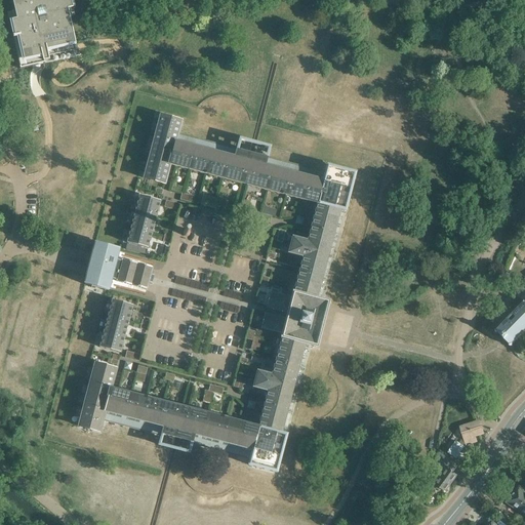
[(11,0),(14,10),(8,12),(8,13),(9,14),(10,21),(9,21),(9,22),(9,23),(13,37),(14,44),(19,68),(19,69),(32,67),(43,64),(44,64),(44,62),(49,61),(48,56),(47,52),(75,46),(69,15),(68,15),(67,9),(74,8),(74,6),(72,0),(11,0)]
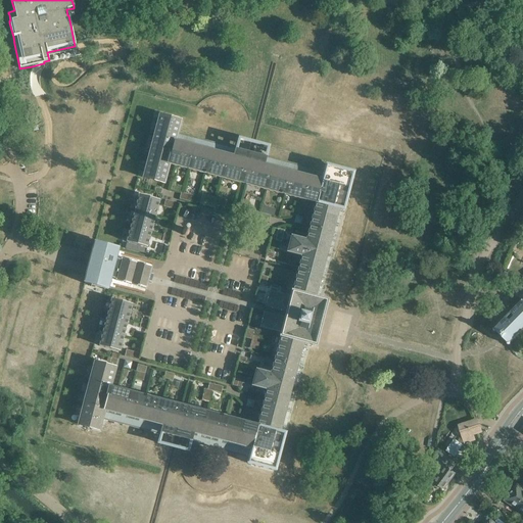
[(158,113),(155,112),(144,154),(147,155),(158,113)]
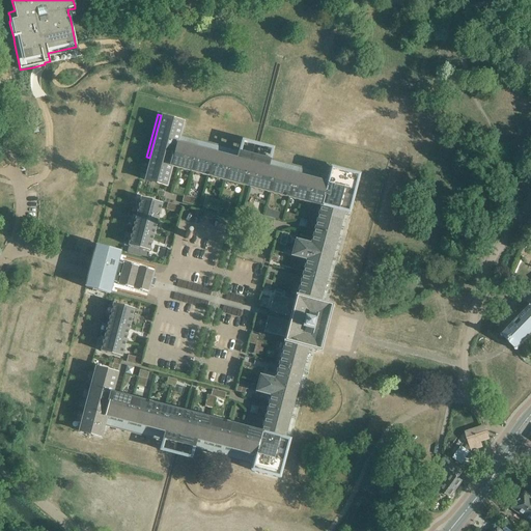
[(150,162),(145,180),(166,186),(171,167),(174,155),(177,142),(179,137),(183,123),(162,118),(157,137),(154,149),(150,162)]
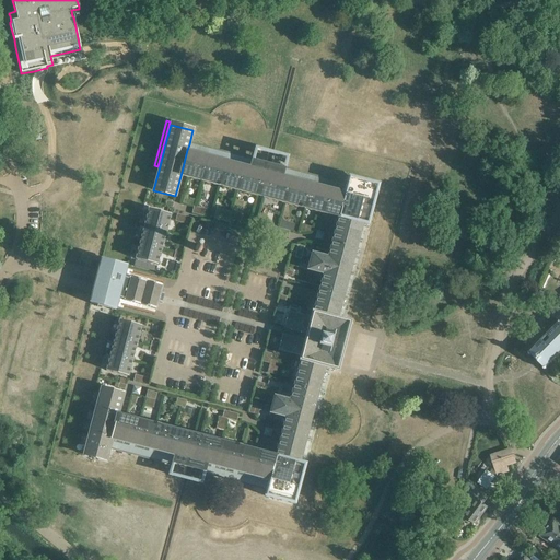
[(90,434),(84,455),(106,461),(109,447),(173,465),(170,475),(183,478),(188,480),(200,483),(203,473),(267,489),(266,497),(293,504),(304,465),(299,464),(324,368),(337,371),(342,348),(349,324),(336,321),(362,224),(366,225),(377,186),(349,178),(347,186),(270,166),(265,164),(189,144),(187,150),(184,163),(181,176),(257,196),(263,198),(338,218),(339,218),(328,258),(312,254),(308,270),(324,275),(312,318),(288,312),(283,328),(307,335),(306,338),(306,341),(282,335),(278,350),(302,357),(290,401),(275,397),(270,413),(286,417),(276,457),(199,438),(194,436),(117,416),(124,395),(101,389),(95,410),(90,434)]
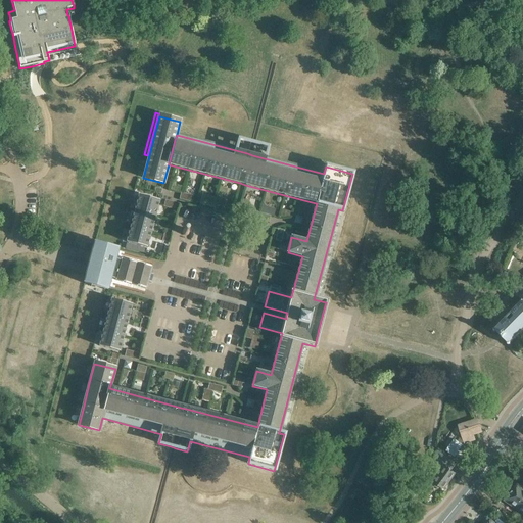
[(181,192),(179,199),(190,202),(191,195),(181,192)]
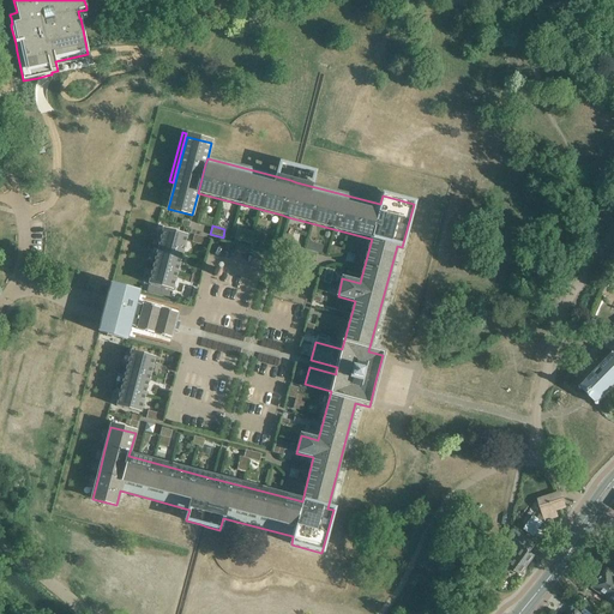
[(163,230),(158,247),(182,253),(187,236),(163,230)]
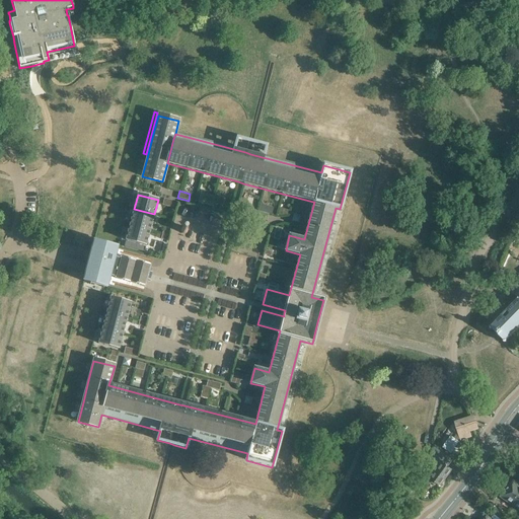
[(164,199),(162,205),(175,209),(177,202),(164,199)]
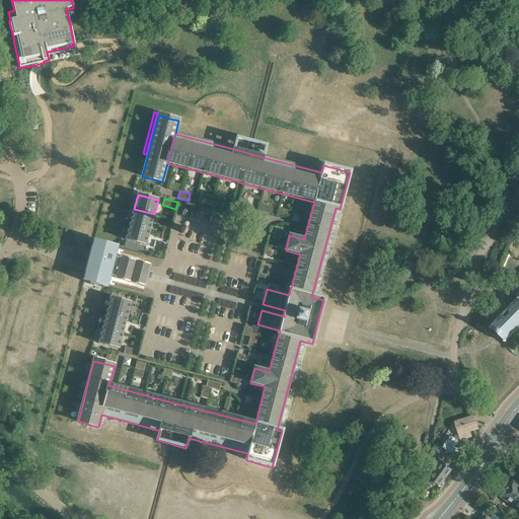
[(208,199),(206,205),(215,208),(217,201),(208,199)]
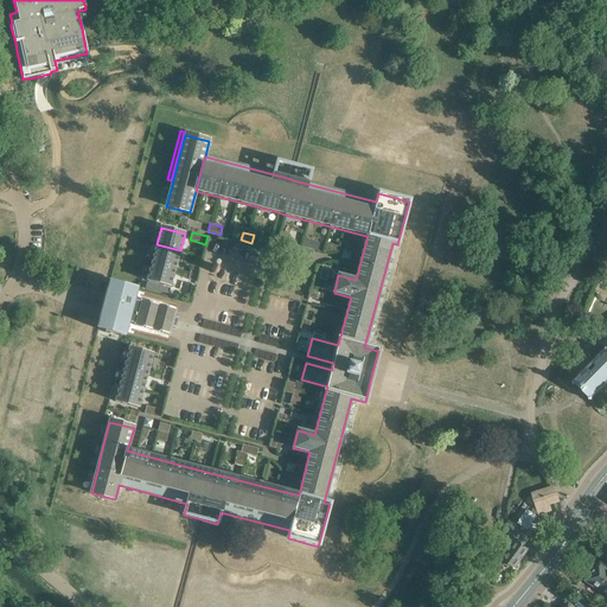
[(318,249),(319,241),(305,238),(304,247),(318,249)]
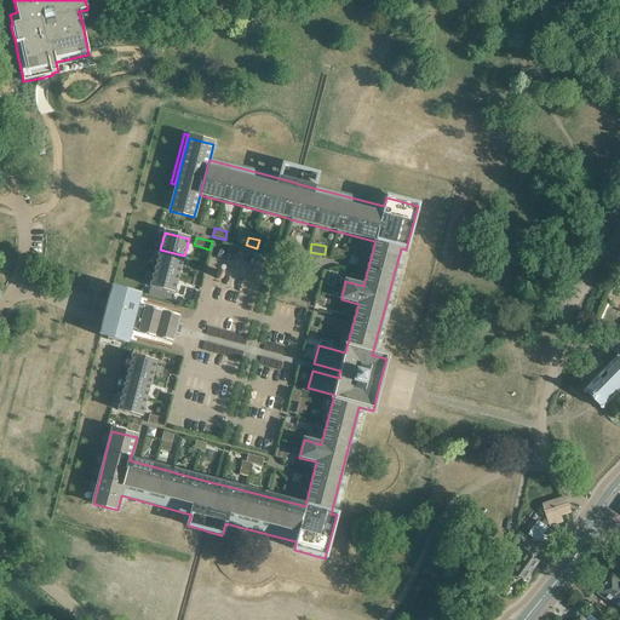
[(160,250),(154,270),(179,276),(184,256),(160,250)]
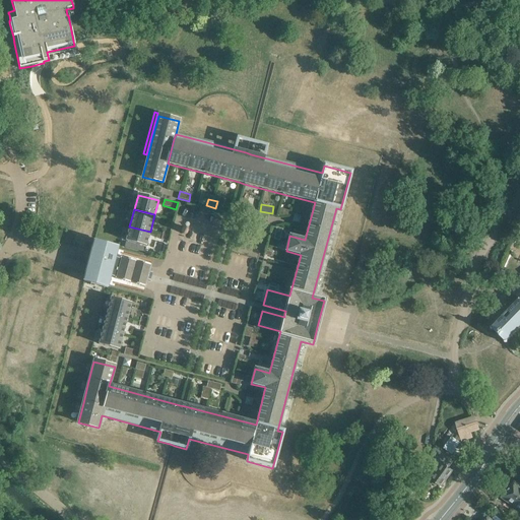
[(253,210),(252,217),(259,219),(267,221),(269,214),(253,210)]
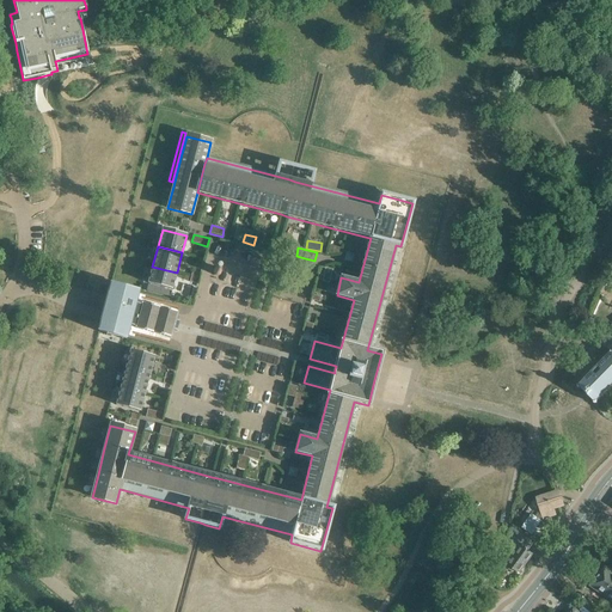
[(152,267),(148,283),(172,289),(177,273),(152,267)]
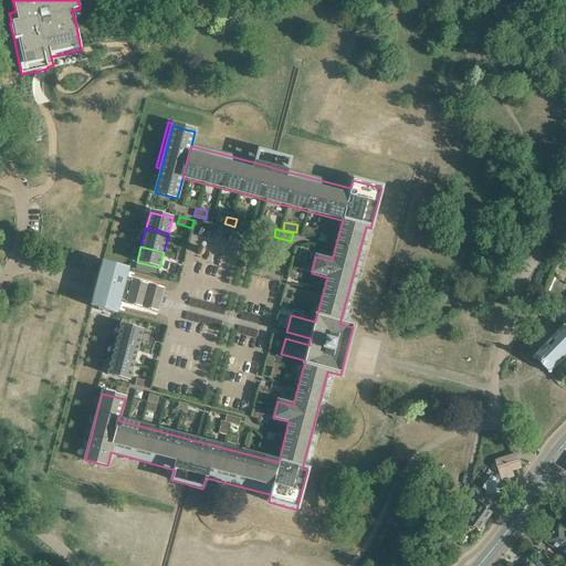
[(93,297),(91,306),(116,313),(118,308),(124,311),(156,318),(157,313),(158,310),(159,305),(164,306),(165,303),(166,299),(161,297),(163,294),(163,291),(165,284),(127,274),(128,270),(103,263),(100,273),(100,274),(98,278),(96,284),(95,292),(94,296),(93,297)]
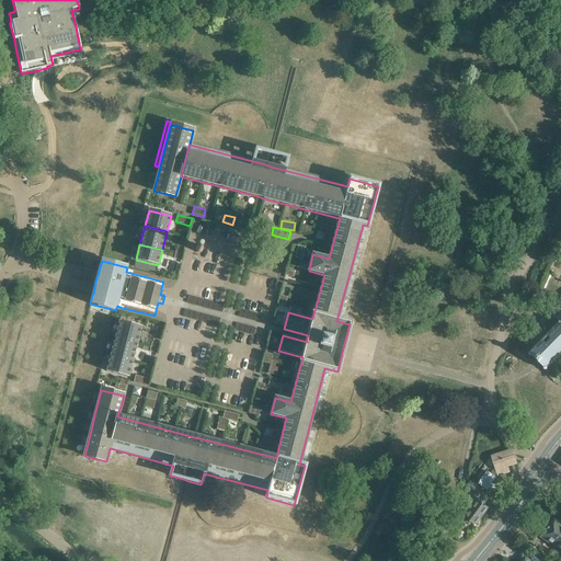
[(279,296),(277,305),(285,307),(287,297),(279,296)]
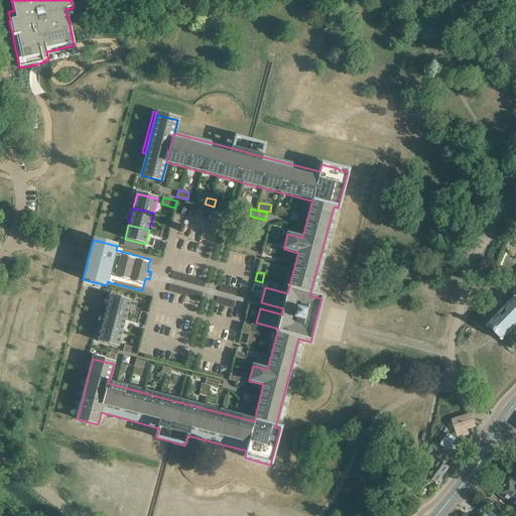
[(110,296),(106,310),(126,315),(130,301),(110,296)]
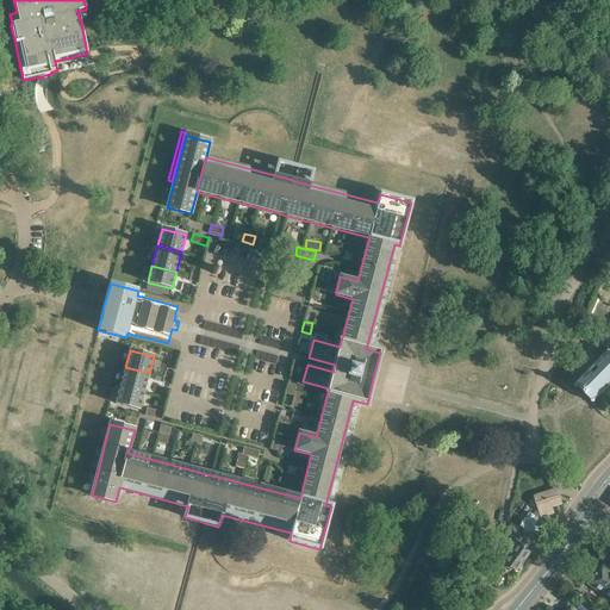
[(609,352),(578,385),(593,402),(609,384),(609,352)]
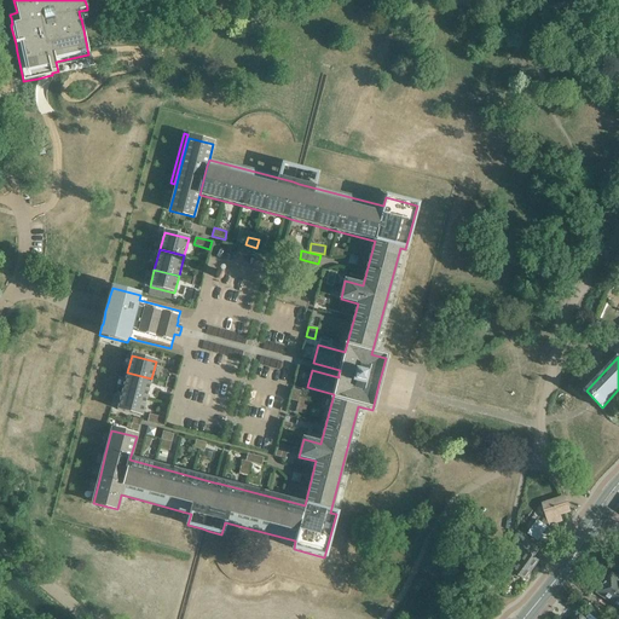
[(127,372),(122,393),(146,399),(151,379),(127,372)]
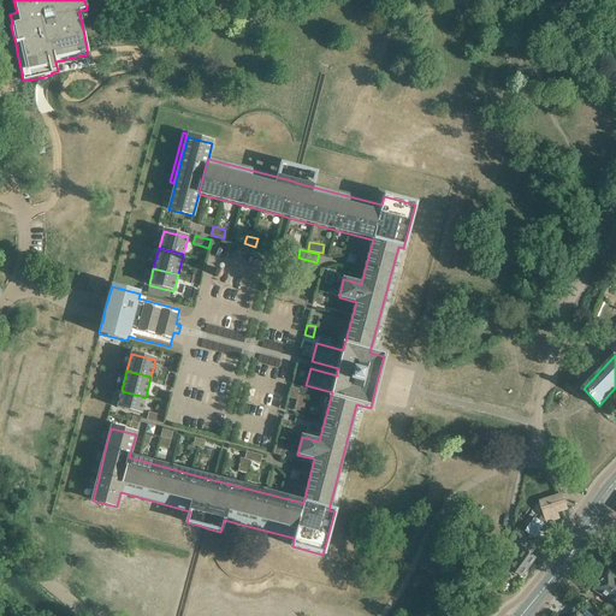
[(165,374),(161,385),(172,389),(175,378),(165,374)]
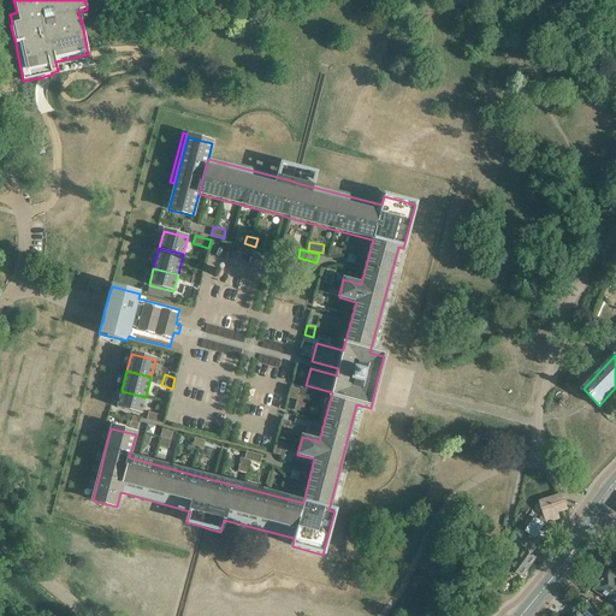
[(291,388),(288,398),(296,400),(298,389),(291,388)]
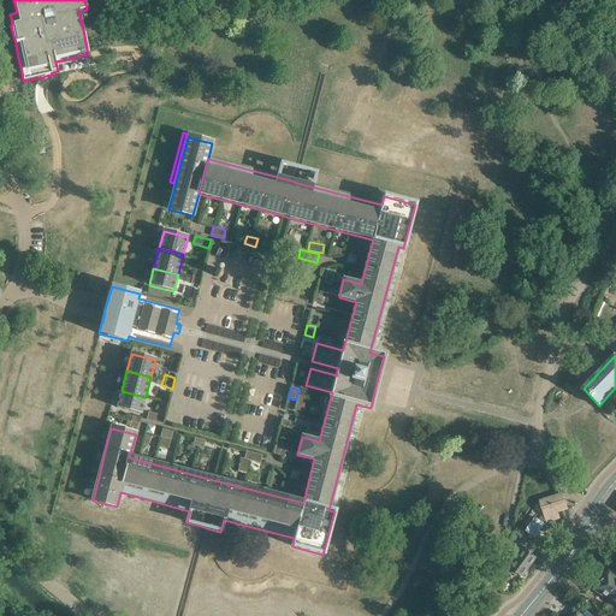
[(122,391),(117,408),(141,414),(146,397),(122,391)]
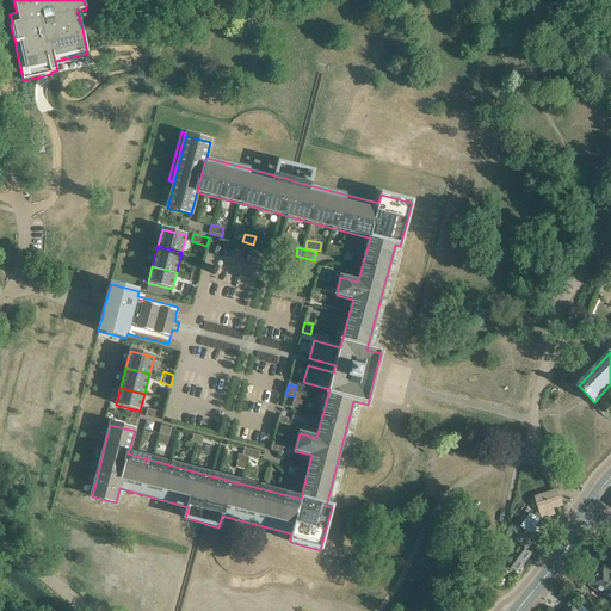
[(166,400),(158,397),(154,411),(164,413),(166,400)]
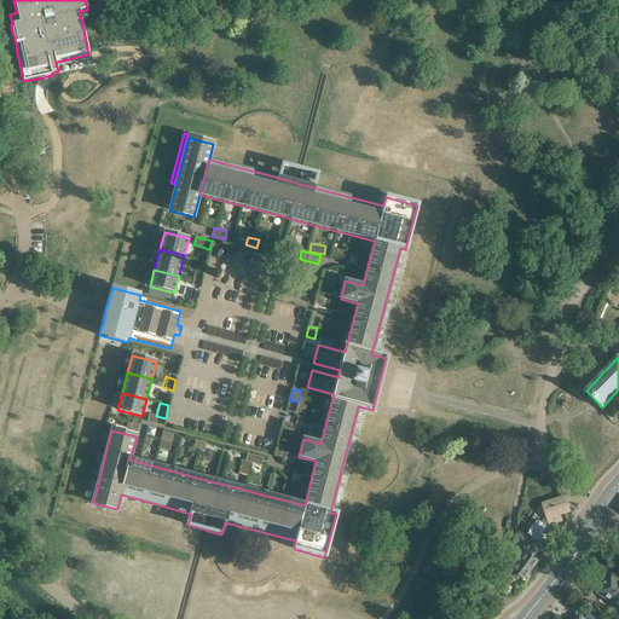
[(149,415),(146,422),(163,427),(166,418),(156,416),(149,415)]
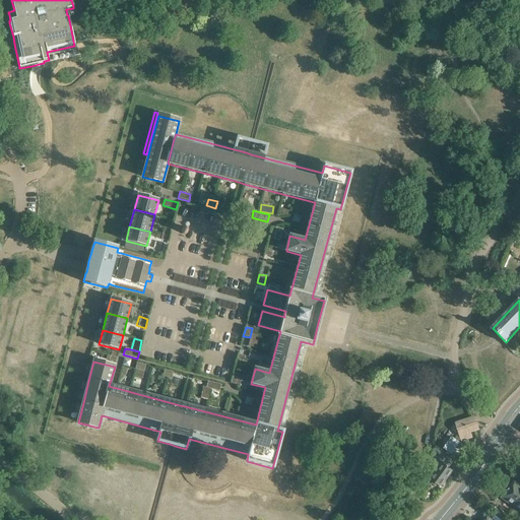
[(137,363),(135,369),(144,372),(145,365),(137,363)]
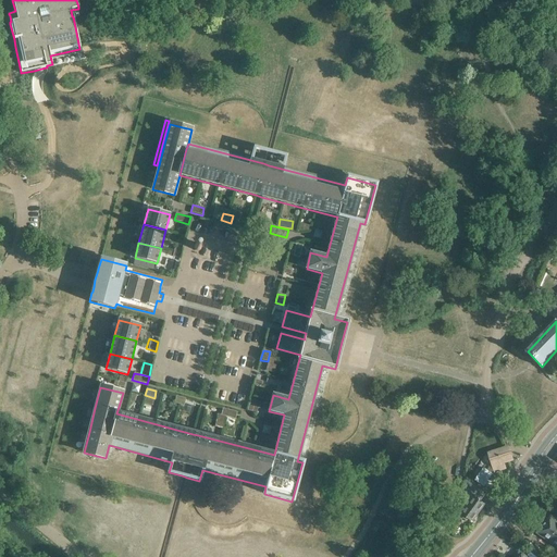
[(176,396),(174,403),(184,406),(186,398),(176,396)]
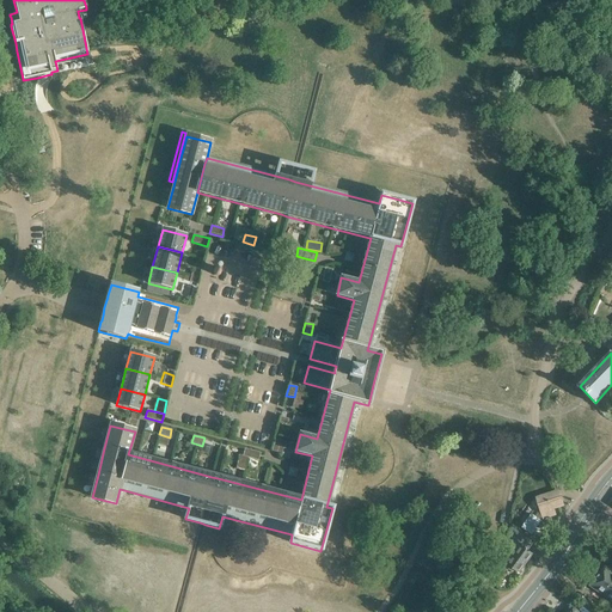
[(245,448),(243,456),(258,460),(261,453),(245,448)]
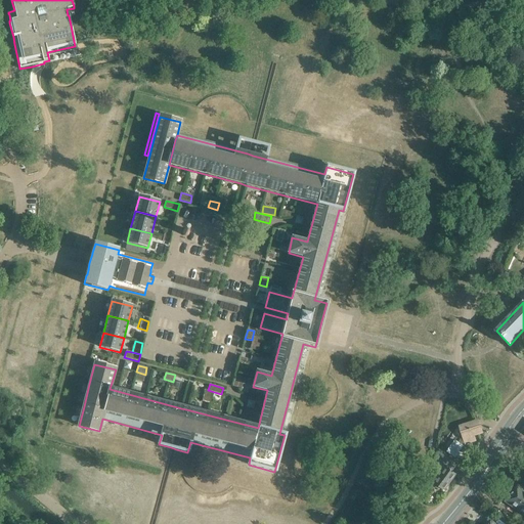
[(455,440),(447,452),(455,459),(464,446),(462,445),(466,440),(466,442),(475,440),(473,435),(481,432),(478,421),(461,427),(464,435),(457,442),(455,440)]
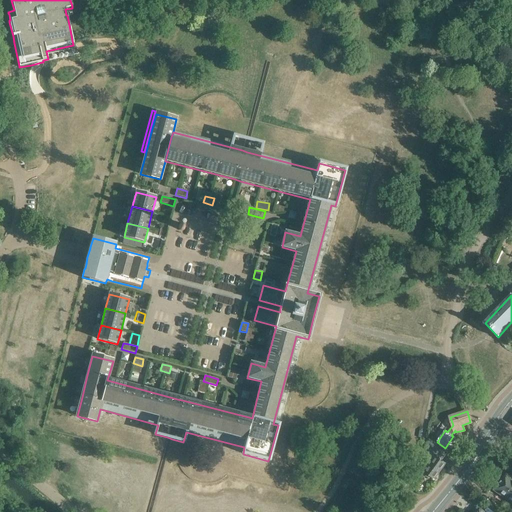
[(425,447),(436,454),(439,449),(429,442),(425,447)]
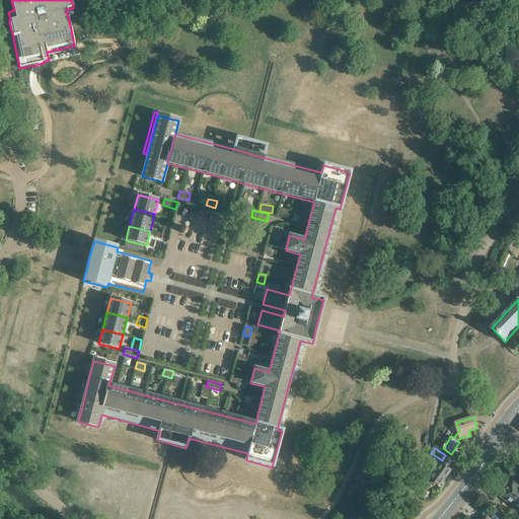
[(431,478),(441,486),(452,470),(442,463),(431,478)]
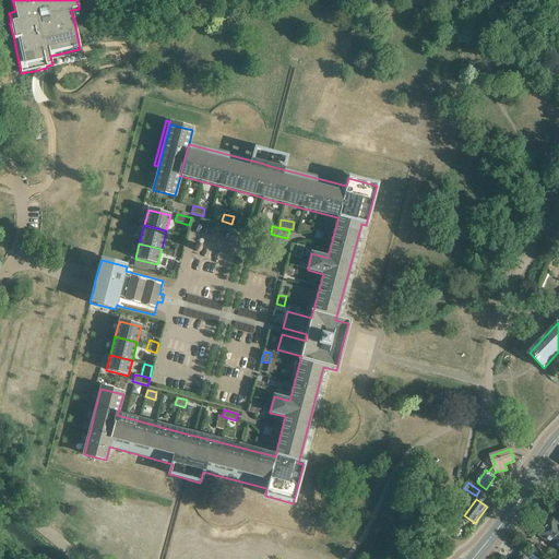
[(540,535),(554,544),(558,535),(558,524),(551,520),(540,535)]
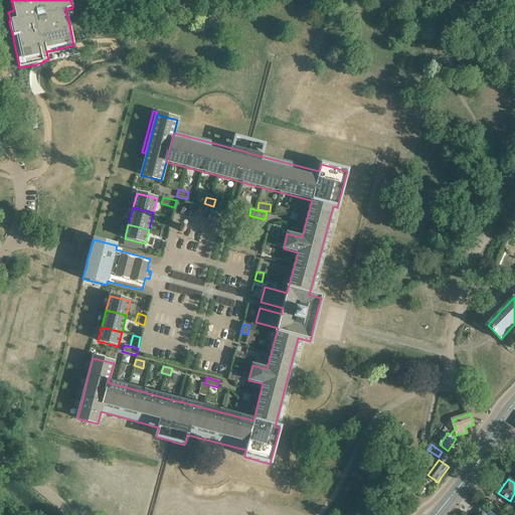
[(491,510),(497,514),(499,514),(503,512),(495,505),(491,510)]
